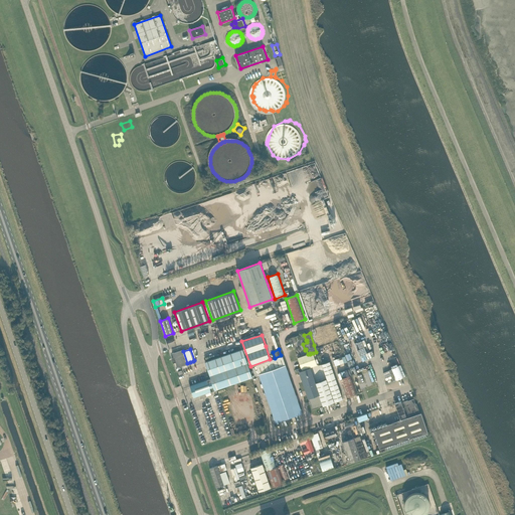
[(187,363),(183,351),(182,350),(173,353),(175,360),(173,361),(173,363),(176,362),(178,367),(187,364),(187,363)]
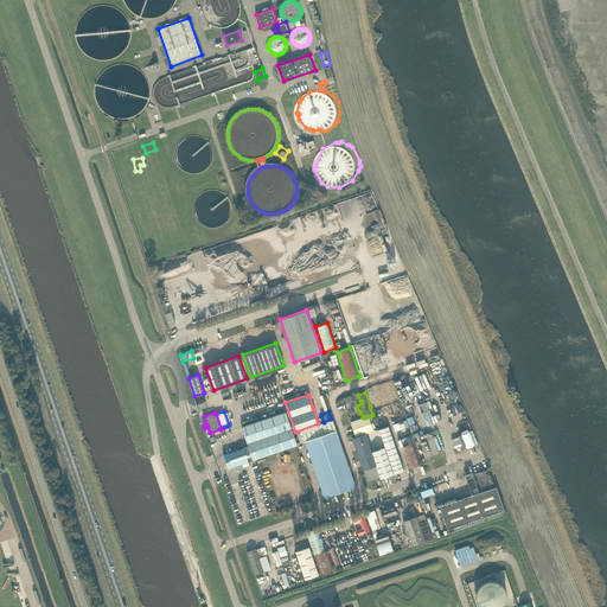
[(229,467),(293,446),(281,413),(237,428),(243,447),(224,454),(229,467)]
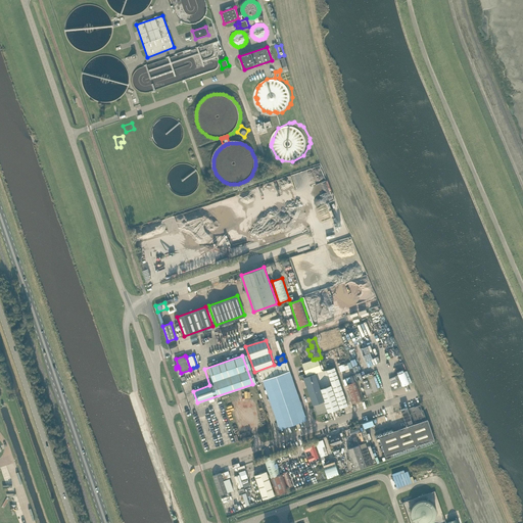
[(366,371),(365,364),(364,365),(363,358),(358,359),(360,372),(366,371)]
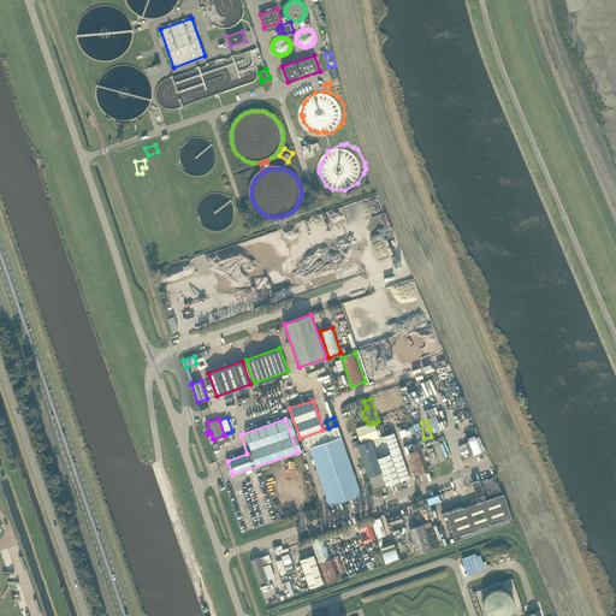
[(380,437),(374,422),(371,424),(371,422),(356,428),(361,443),(371,439),(380,437)]
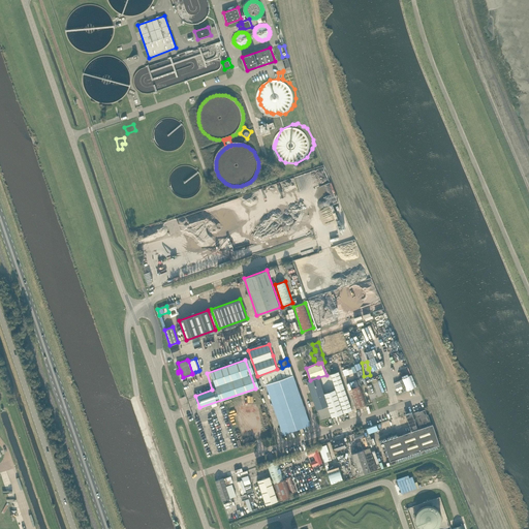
[(310,424),(290,366),(262,375),(283,433),(310,424)]
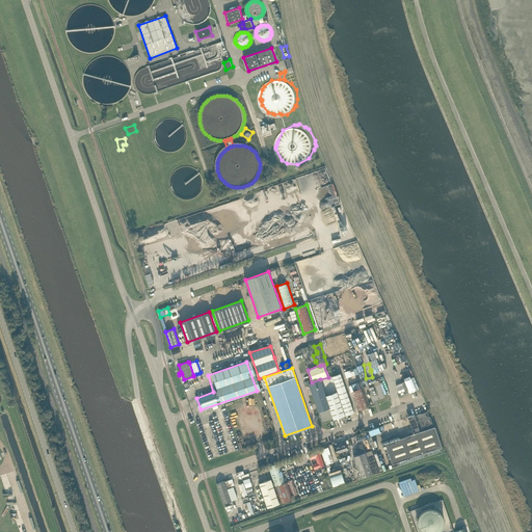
[(362,368),(349,372),(350,377),(364,373),(362,368)]
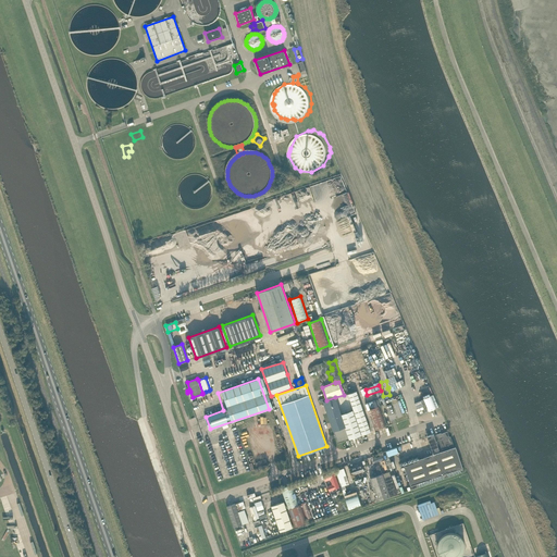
[(357,391),(348,394),(362,434),(371,431),(357,391)]
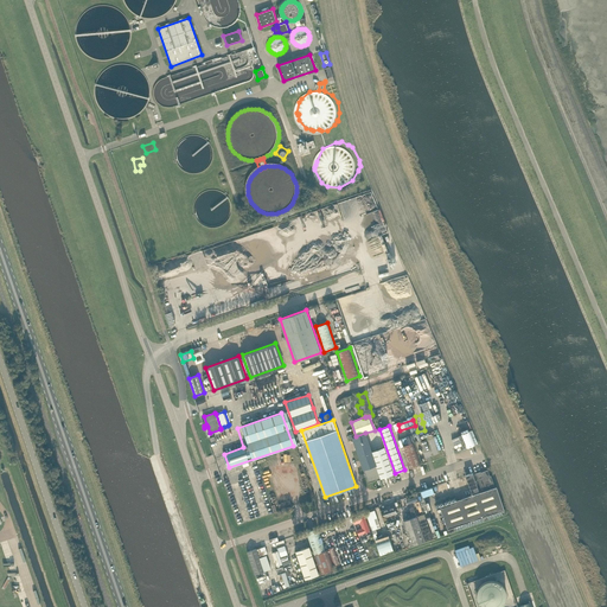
[(372,451),(370,445),(365,433),(356,436),(352,438),(363,470),(377,465),(372,451)]
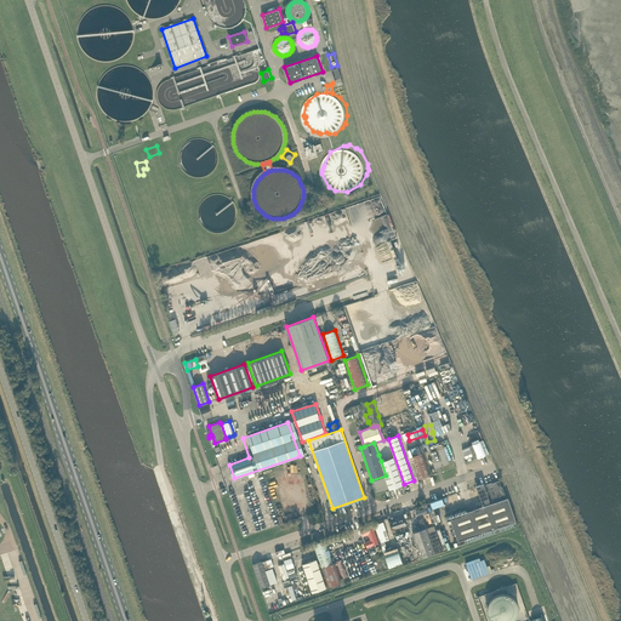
[(449,449),(444,450),(449,466),(455,463),(449,449)]
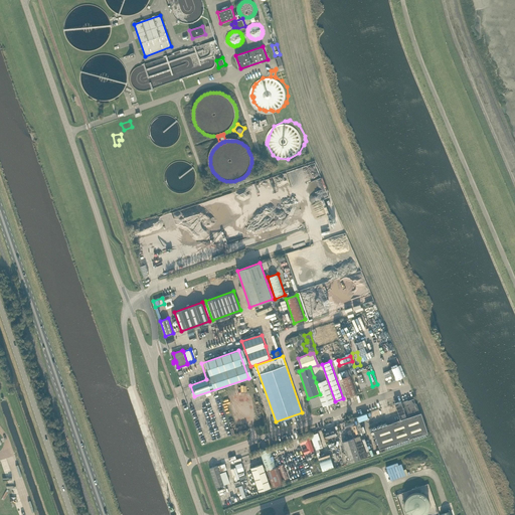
[(347,397),(357,393),(351,375),(340,378),(347,397)]
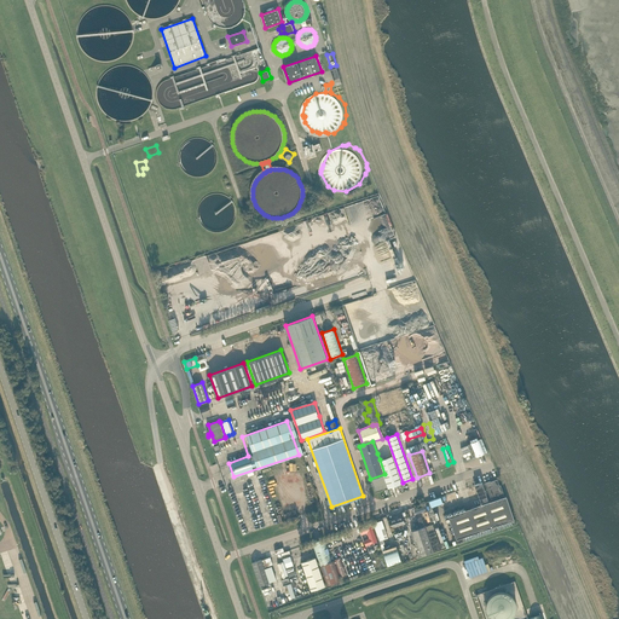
[(380,460),(385,474),(388,487),(403,482),(393,455),(380,460)]
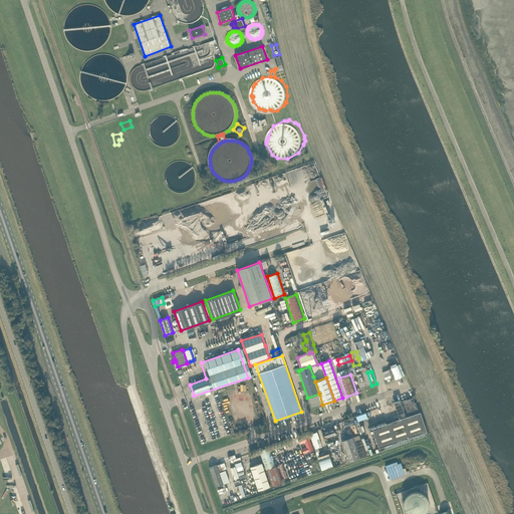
[(416,403),(415,403),(414,398),(408,400),(407,399),(403,401),(408,413),(409,416),(372,428),(379,448),(427,431),(421,412),(419,413),(418,410),(419,410),(416,403)]
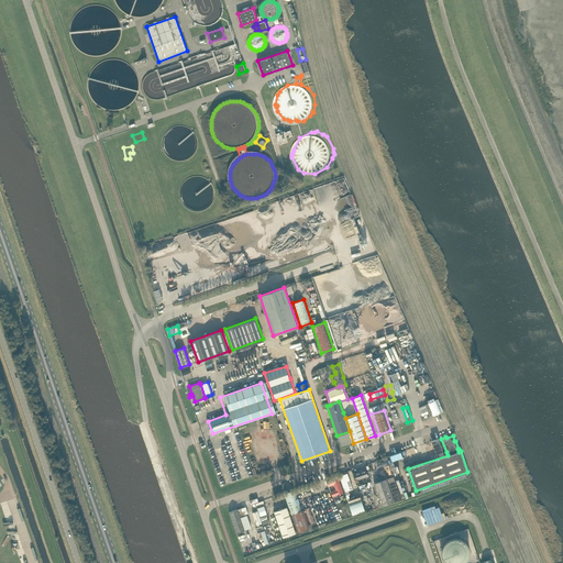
[(444,454),(439,440),(439,439),(432,441),(438,456),(444,454)]
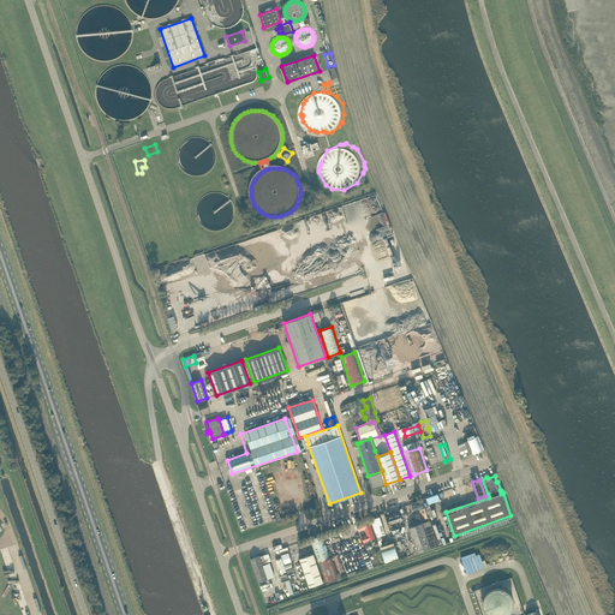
[(429,503),(440,499),(437,494),(427,497),(429,503)]
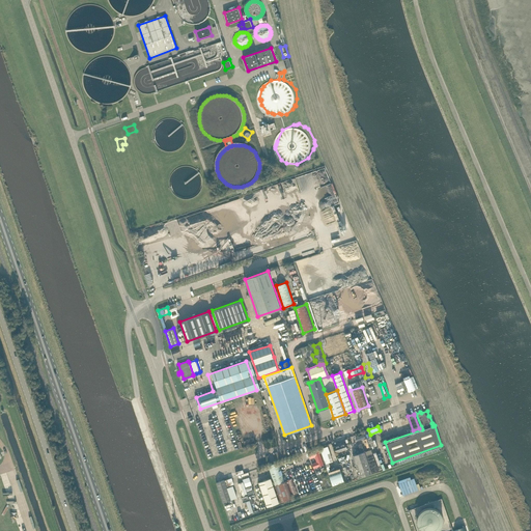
[(344,449),(347,449),(345,443),(335,446),(337,452),(342,450),(343,454),(345,453),(344,449)]
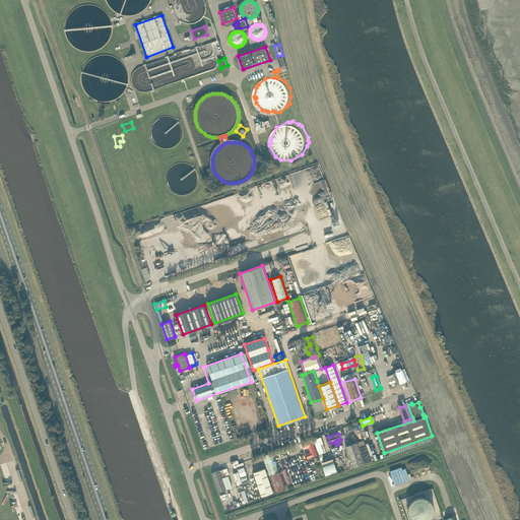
[(327,455),(326,450),(320,436),(313,438),(317,448),(320,457),(327,455)]
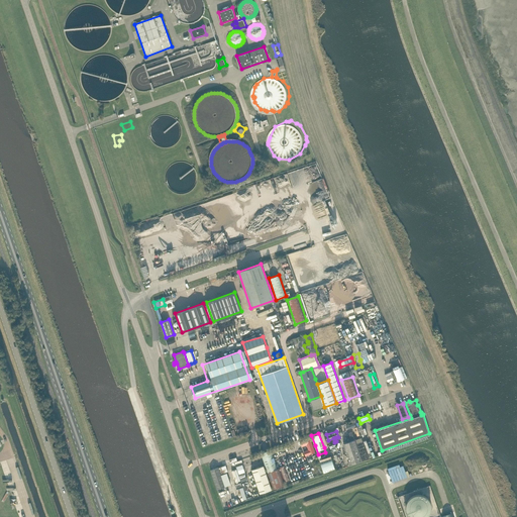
[(314,452),(315,451),(310,437),(301,441),(302,445),(307,444),(310,453),(312,452),(313,454),(314,453),(314,452)]
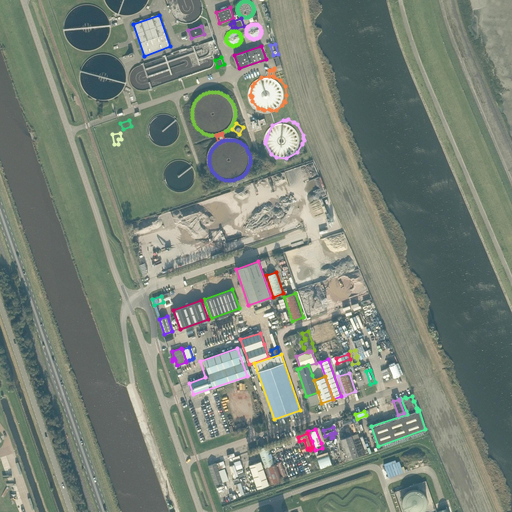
[(358,433),(352,435),(359,456),(365,454),(358,433)]
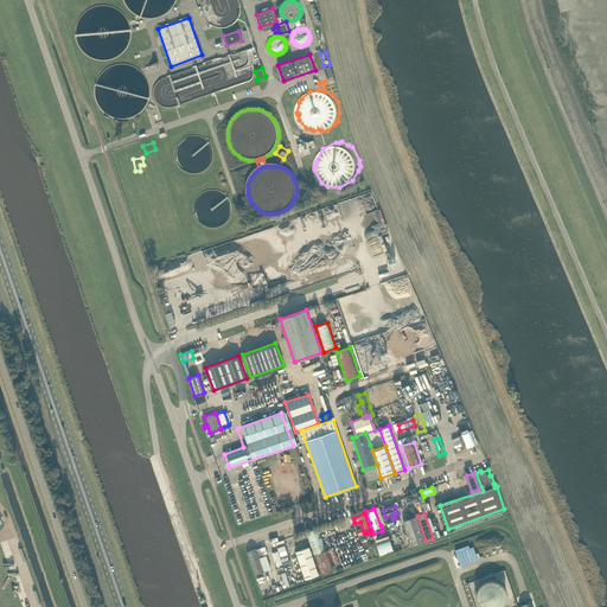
[(411,545),(426,541),(417,516),(403,521),(411,545)]
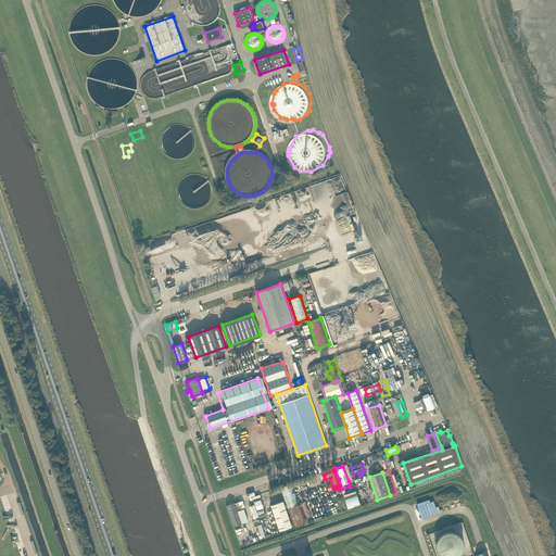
[(366,476),(366,477),(359,478),(361,485),(370,483),(368,475),(366,476)]
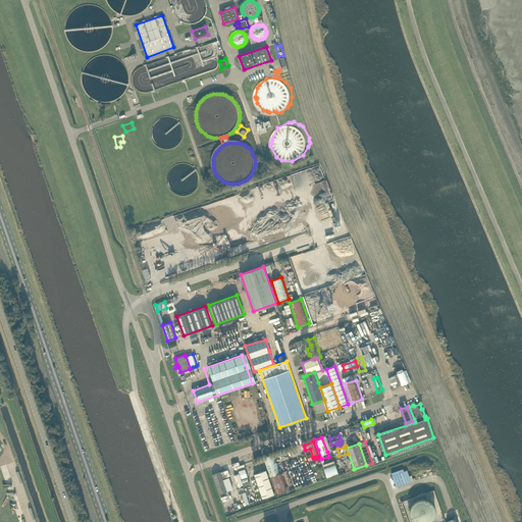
[(275,493),(288,489),(275,453),(263,457),(275,493)]
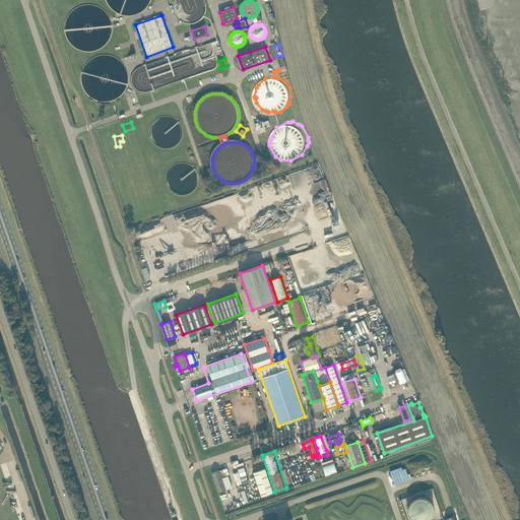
[(333,458),(322,462),(326,476),(338,471),(333,458)]
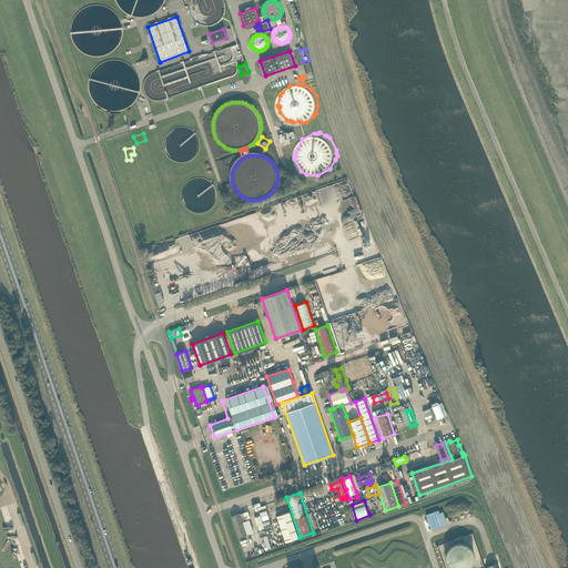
[(444,509),(430,514),(435,529),(453,524),(449,510),(445,511),(444,509)]
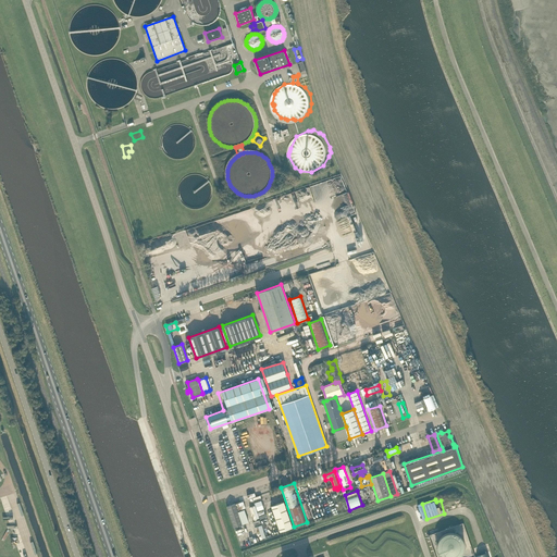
[(280,531),(293,527),(284,500),(271,506),(280,531)]
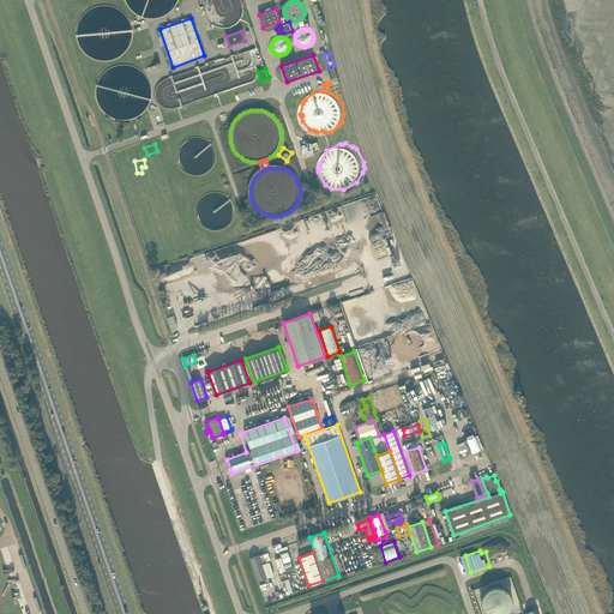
[(338,553),(332,554),(338,572),(344,570),(338,553)]
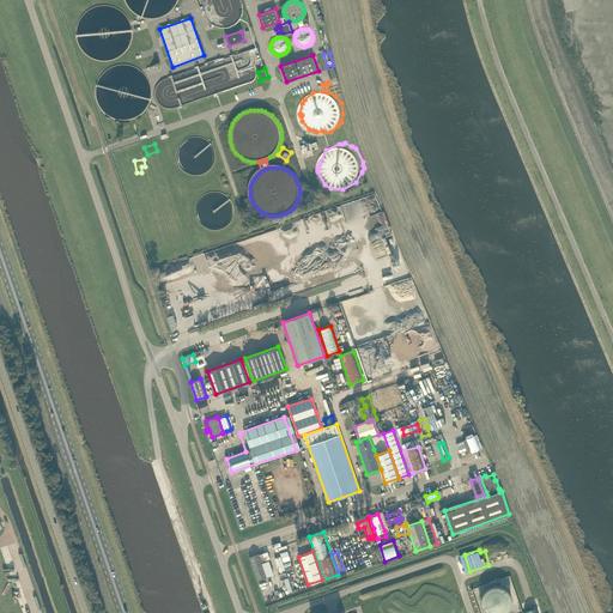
[(267,576),(262,563),(259,553),(250,557),(258,580),(267,576)]
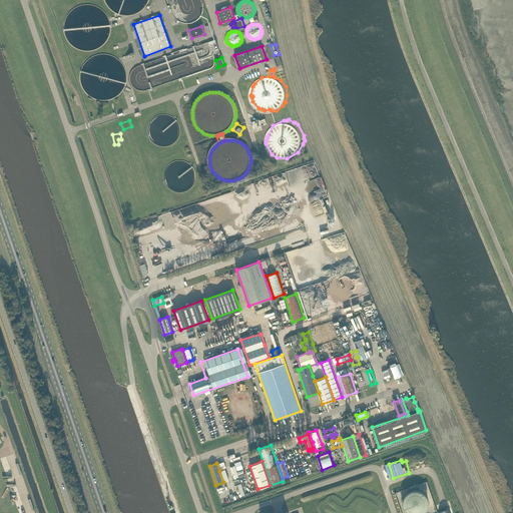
[(225,469),(219,471),(223,482),(229,480),(225,469)]
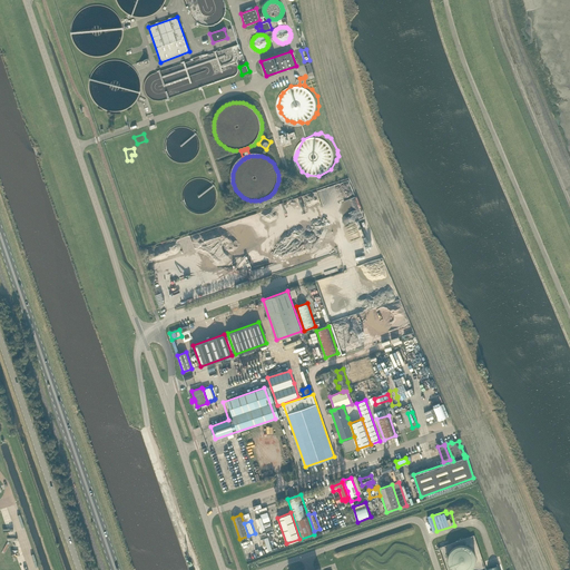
[(273,550),(287,547),(287,544),(278,546),(276,536),(271,537),(273,550)]
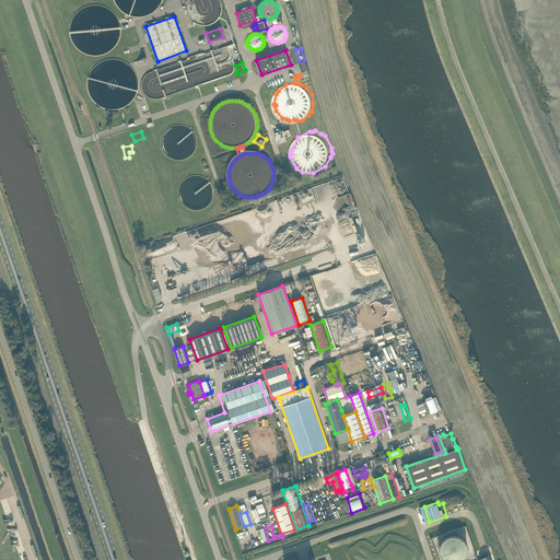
[(457,533),(455,532),(454,532),(453,532),(451,532),(447,533),(445,534),(444,535),(442,537),(441,539),(440,541),(439,544),(439,546),(439,548),(440,550),(441,552),(442,555),(444,556),(445,558),(447,559),(451,559),(453,559),(455,559),(457,559),(459,558),(462,556),(463,555),(465,552),(466,550),(466,548),(466,546),(466,544),(466,541),(465,539),(463,537),(462,535),(459,534),(457,533)]
